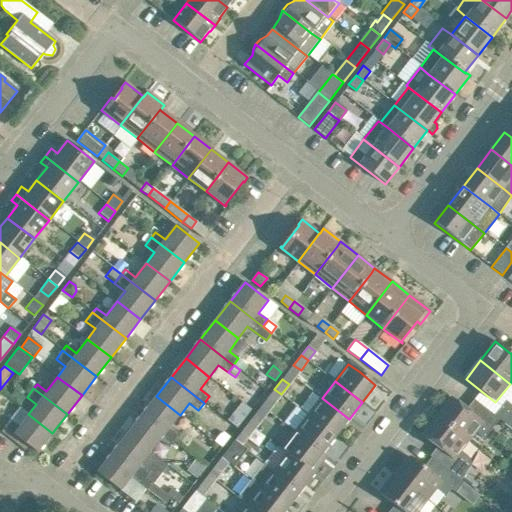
[(273,404),(281,394),(274,389),(267,399),(273,404)]
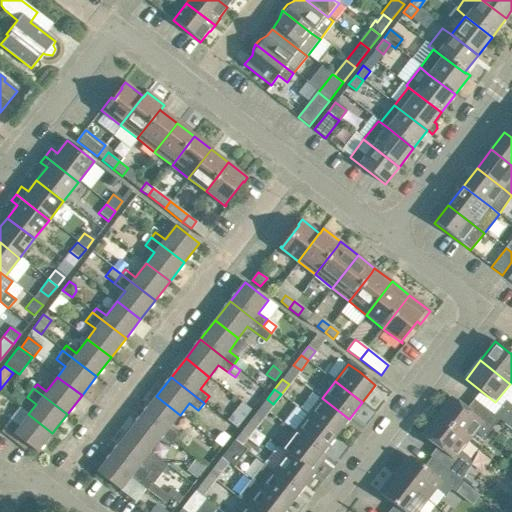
[(171,427),(180,415),(156,396),(142,415),(175,441),(180,433),(171,427)]
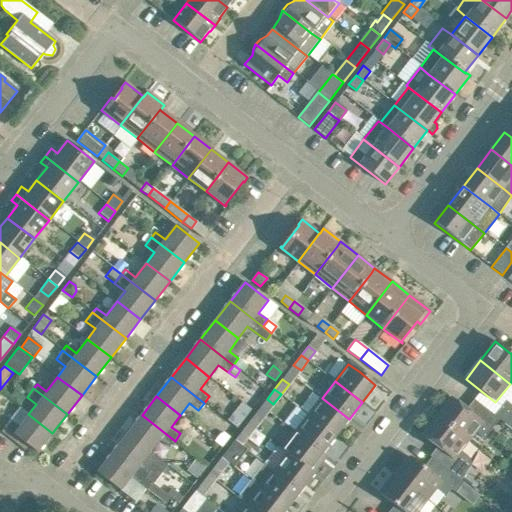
[(349,419),(322,398),(308,415),(336,436),(349,419)]
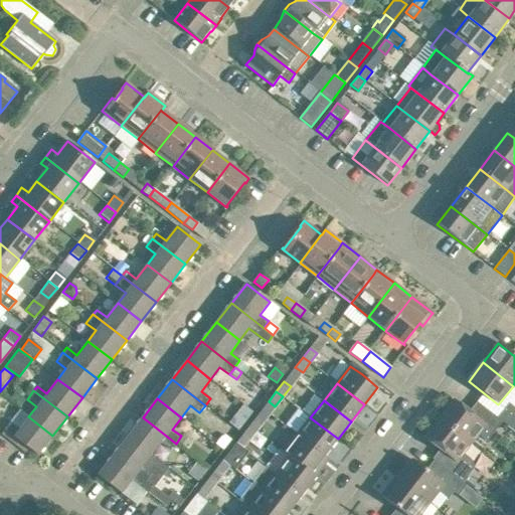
[(501,422),(502,422),(497,418),(480,405),(473,414),(454,400),(439,419),(471,444),(477,436),(486,443),(501,422)]
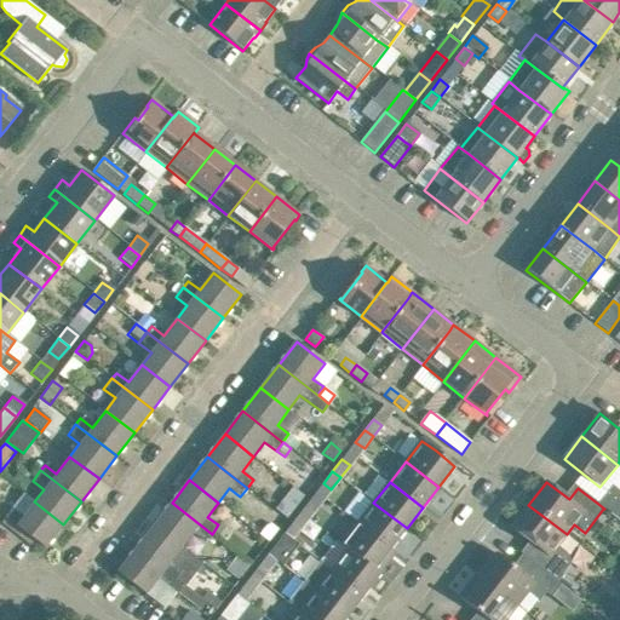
[(619,521),(619,492),(612,486),(598,504),(604,509),(603,509),(619,521)]
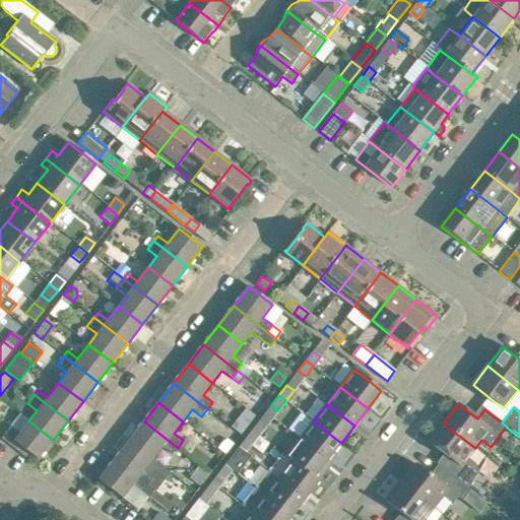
[(238,419),(232,428),(241,436),(247,428),(238,419)]
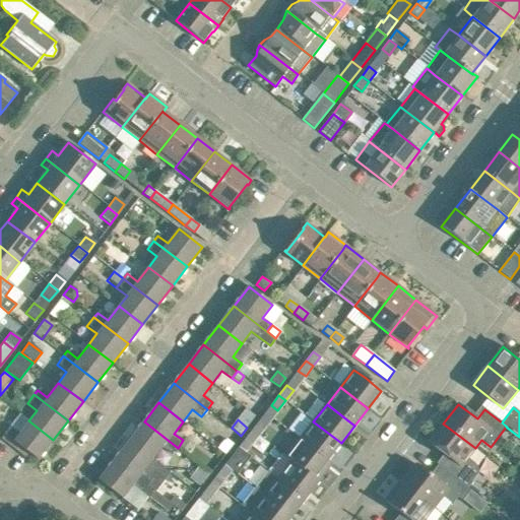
[(258,436),(266,425),(260,419),(252,431),(258,436)]
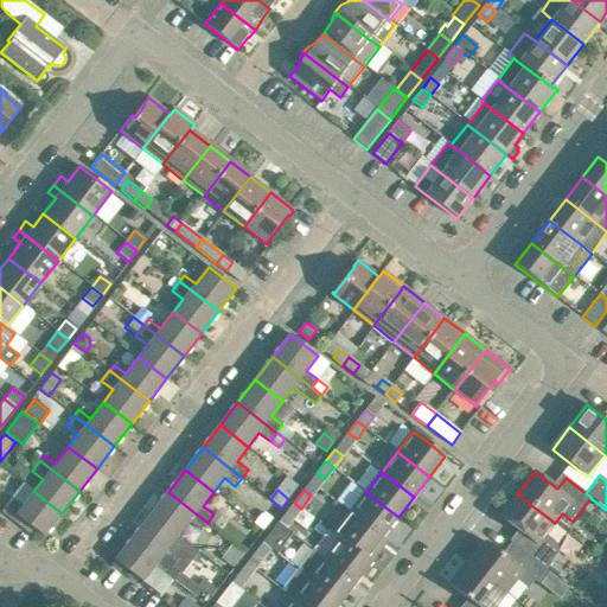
[(44,537),(62,513),(33,491),(21,506),(12,498),(6,506),(17,516),(44,537)]
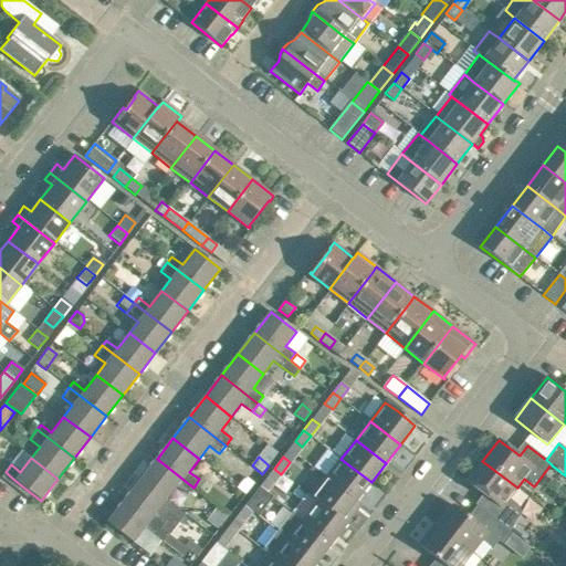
[(194,488),(157,459),(140,480),(167,501),(179,510),(189,496),(187,495),(194,488)]
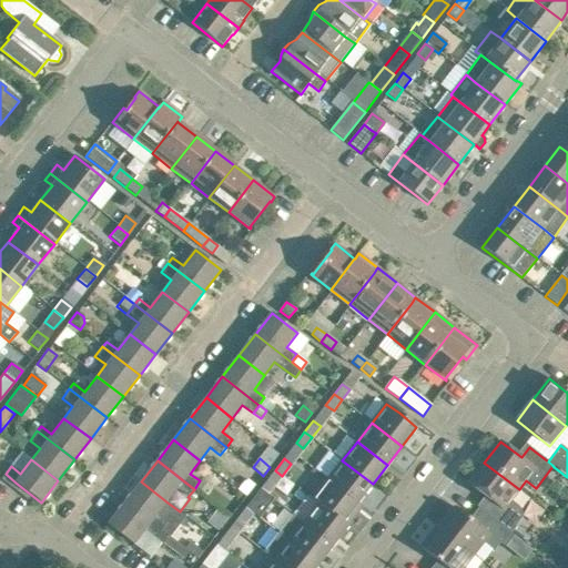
[(373,484),(342,460),(327,479),(357,503),(373,484)]
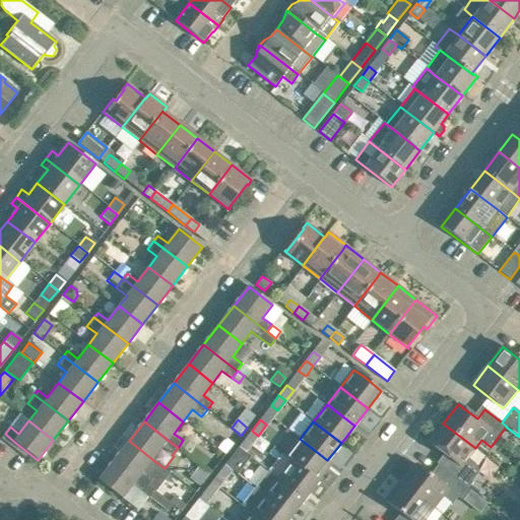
[(467,459),(475,448),(443,424),(428,443),(445,456),(438,465),(439,466),(466,489),(477,473),(477,467),(467,459)]
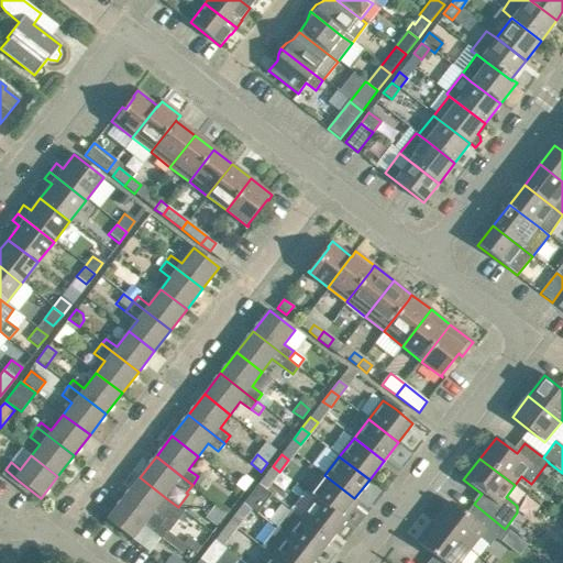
[(272,483),(279,472),(273,466),(264,477),(272,483)]
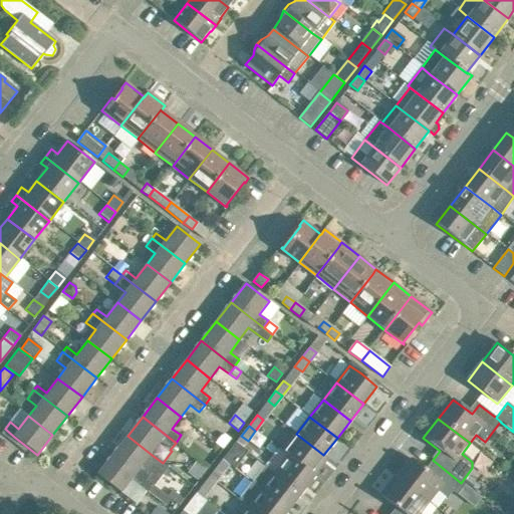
[(223,433),(216,443),(224,450),(231,439),(223,433)]
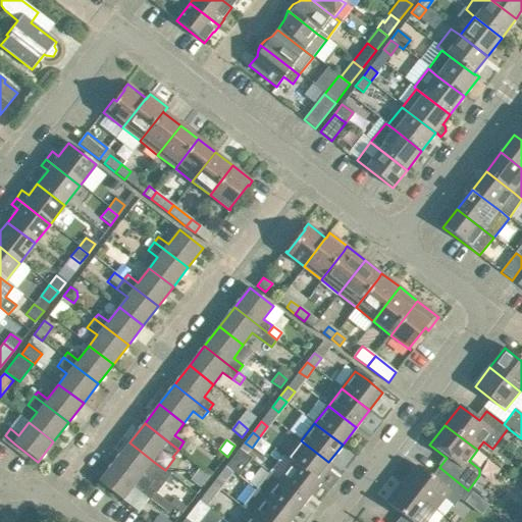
[(186,440),(179,448),(189,455),(194,447),(186,440)]
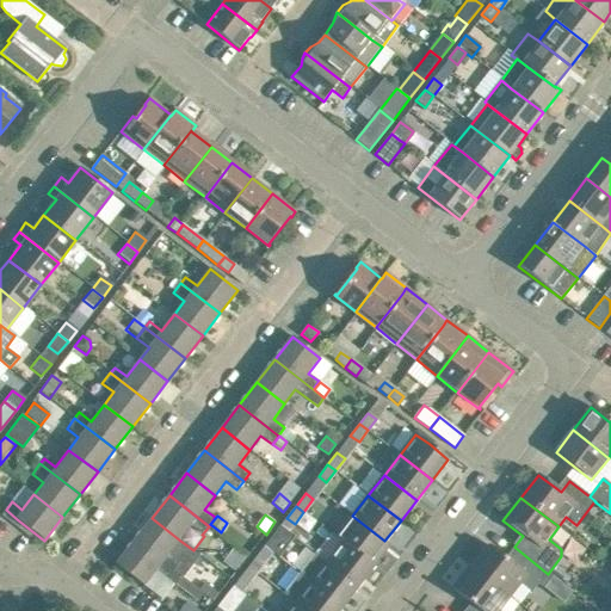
[(389,544),(384,541),(352,516),(335,537),(374,566),(375,566),(374,565),(389,544)]
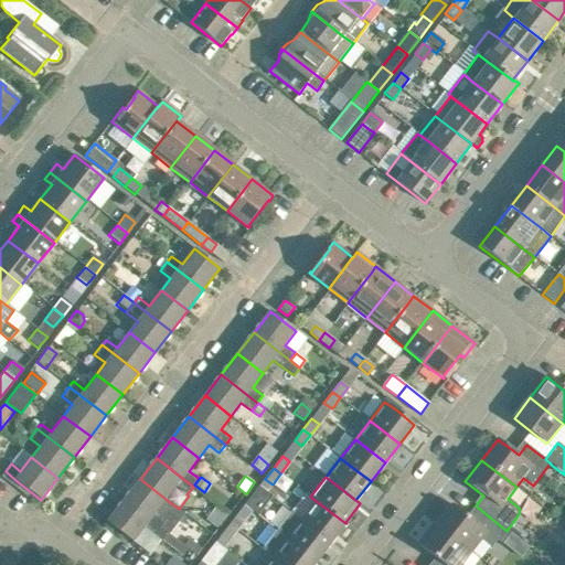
[(156,513),(167,500),(140,479),(124,500),(160,529),(166,521),(156,513)]
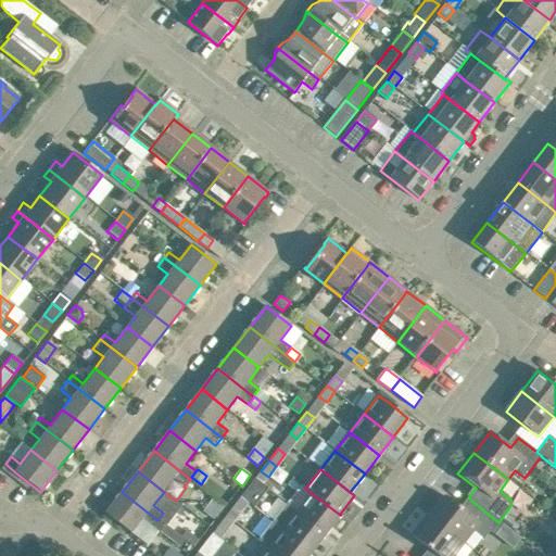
[(262,495),(256,491),(250,487),(241,496),(248,502),(253,506),(262,495)]
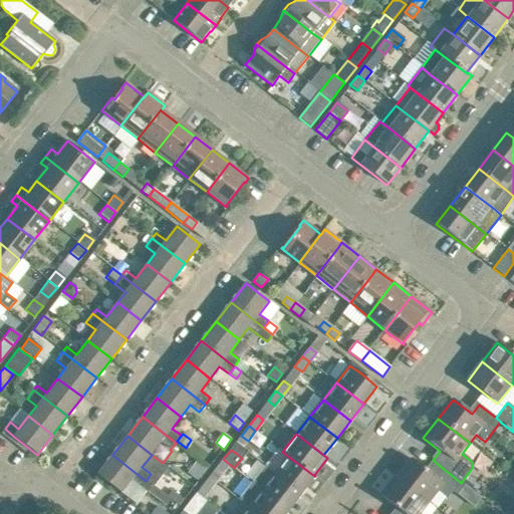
[(314,476),(282,452),(281,452),(286,456),(274,472),(301,493),(314,476)]
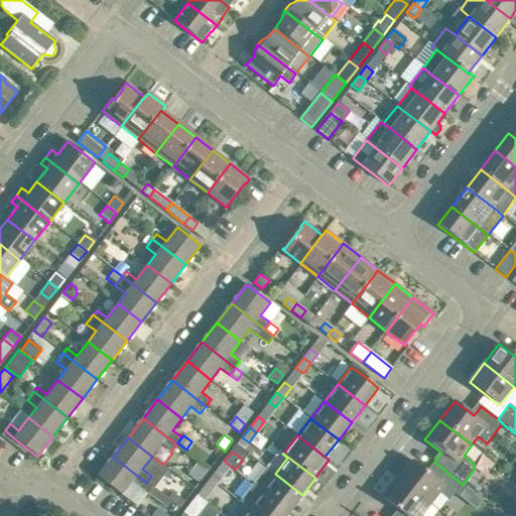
[(146,483),(113,457),(98,477),(121,495),(131,482),(148,495),(153,488),(146,483)]
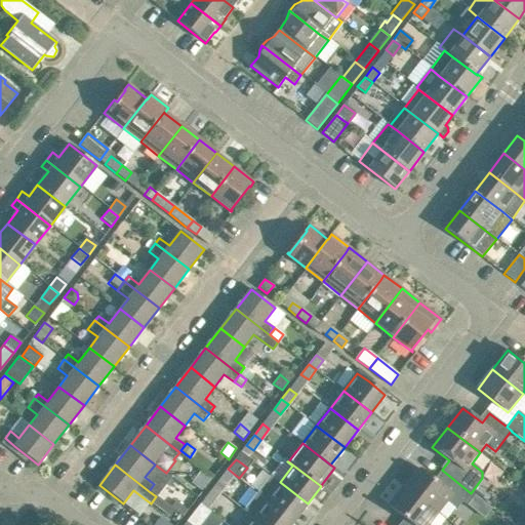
[(227,484),(234,474),(228,469),(219,480),(227,484)]
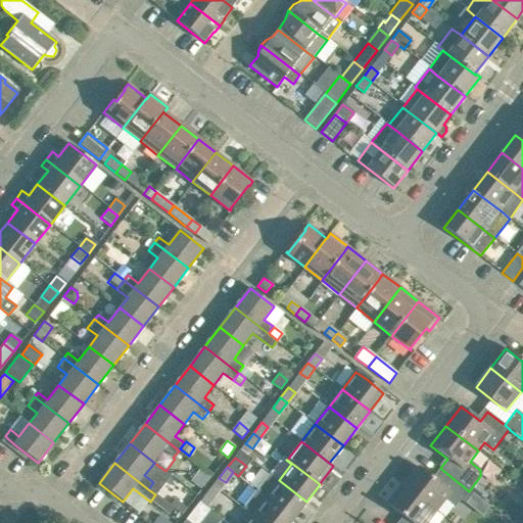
[(469,491),(441,469),(434,479),(419,467),(403,486),(436,511),(445,500),(456,507),(461,501),(466,504),(473,494),(469,491)]
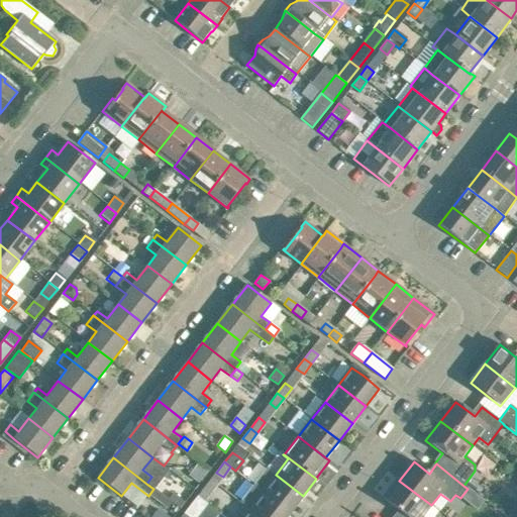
[(199,462),(189,476),(199,483),(209,471),(199,462)]
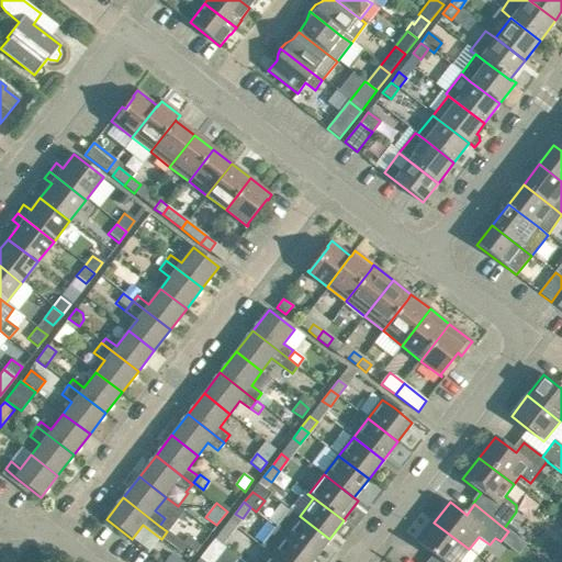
[(329,539),(300,516),(291,509),(277,528),(285,535),(315,558),(329,539)]
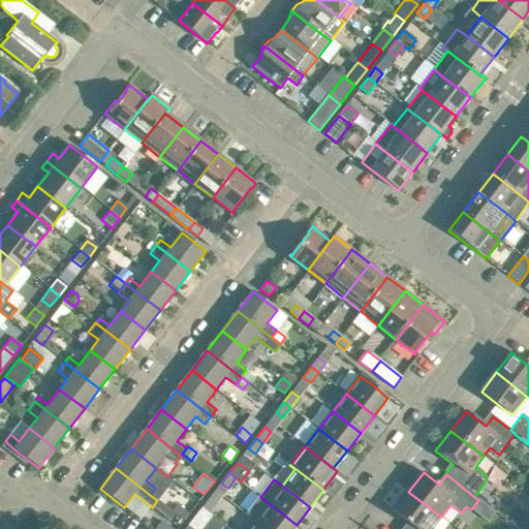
[(431,528),(441,517),(408,492),(394,511),(411,525),(407,528),(431,528)]
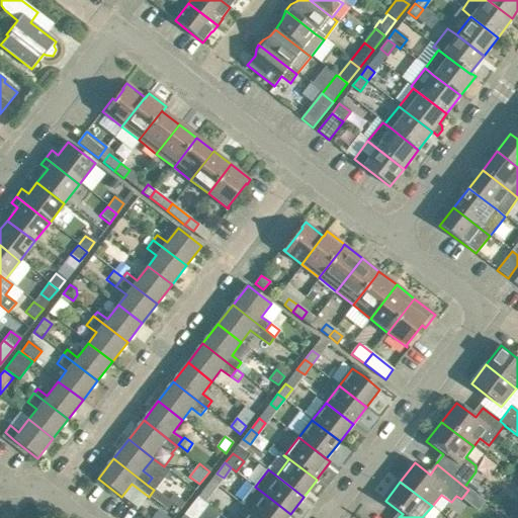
[(287,517),(290,514),(263,493),(255,487),(241,504),(249,510),(259,517),(287,517)]
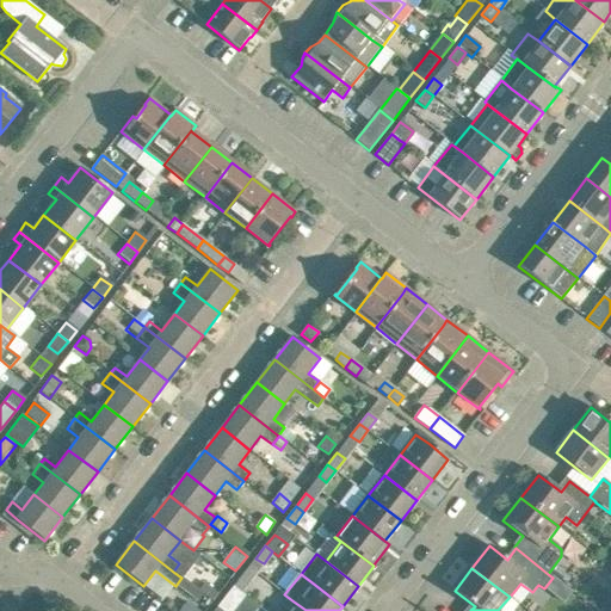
[(241,593),(250,582),(242,575),(233,587),(241,593)]
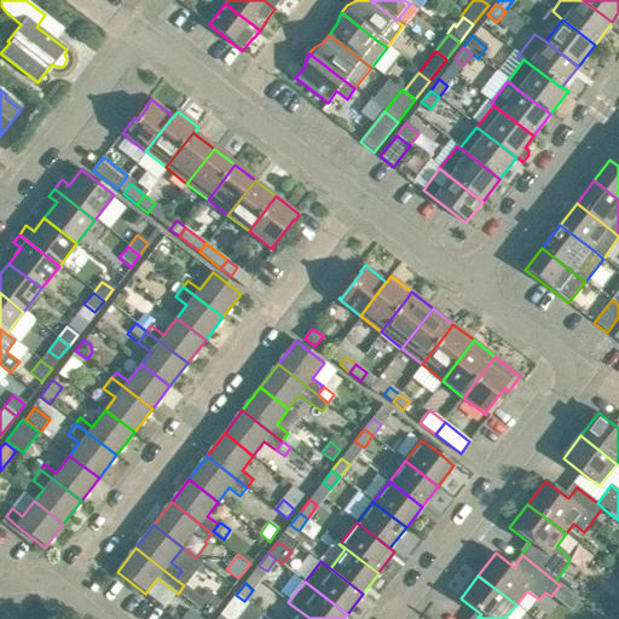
[(208,591),(202,599),(207,602),(217,609),(223,601),(208,591)]
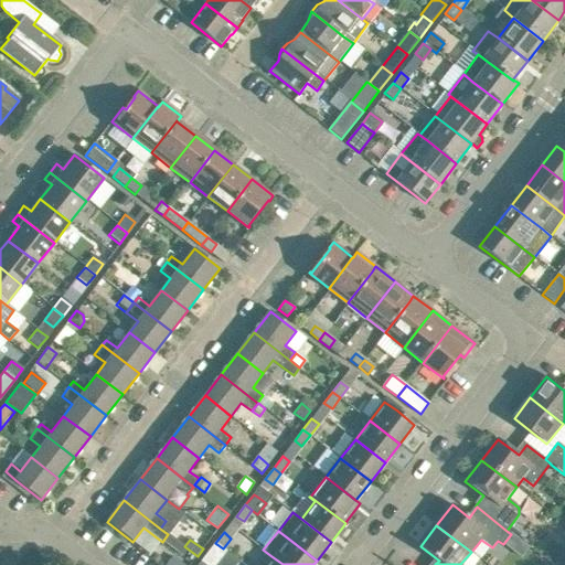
[(215,564),(226,552),(223,548),(215,543),(206,554),(200,563),(203,564),(215,564)]
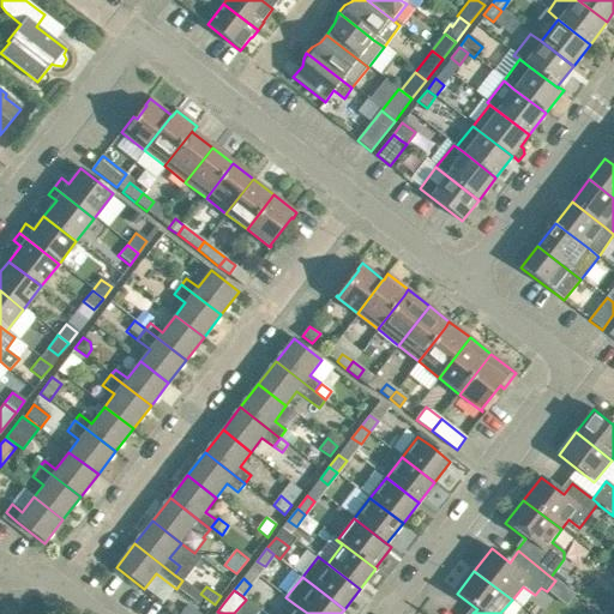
[(613,613),(613,596),(603,611),(607,613),(613,613)]
